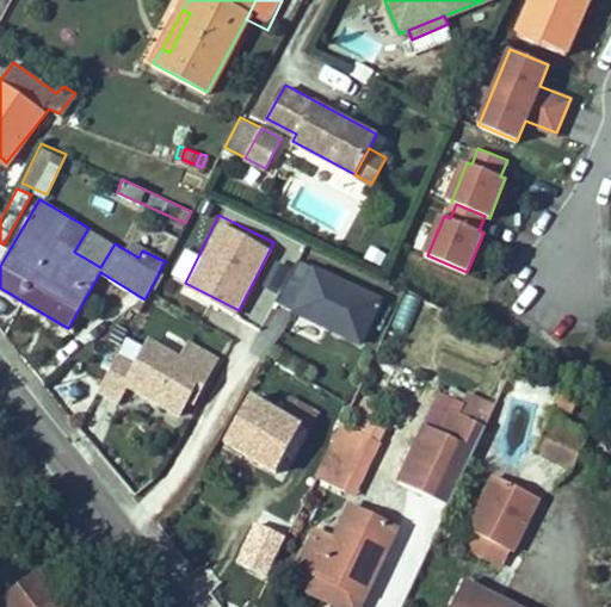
[(100,267),(115,243),(88,228),(74,252),(100,267)]
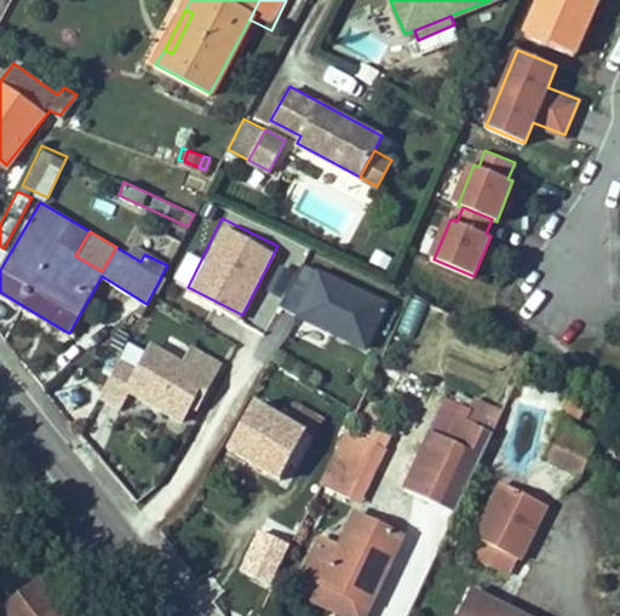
[(388,269),(392,257),(379,251),(373,262),(388,269)]
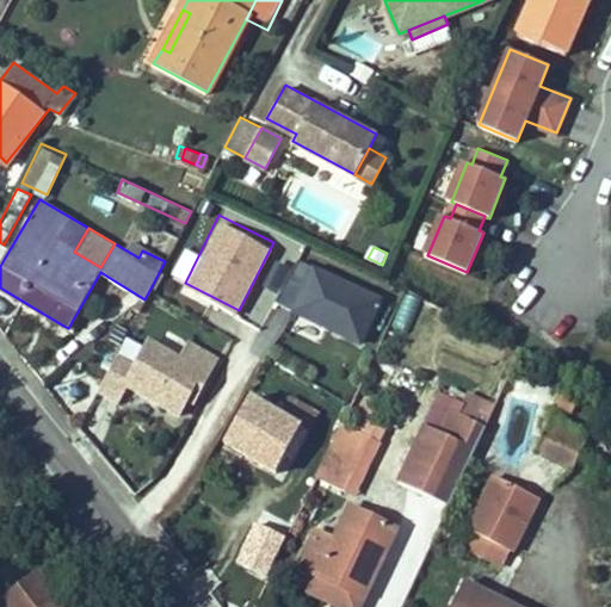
[(309,276),(294,267),(277,297),(295,305),(291,314),(356,346),(377,302),(312,271),(309,276)]
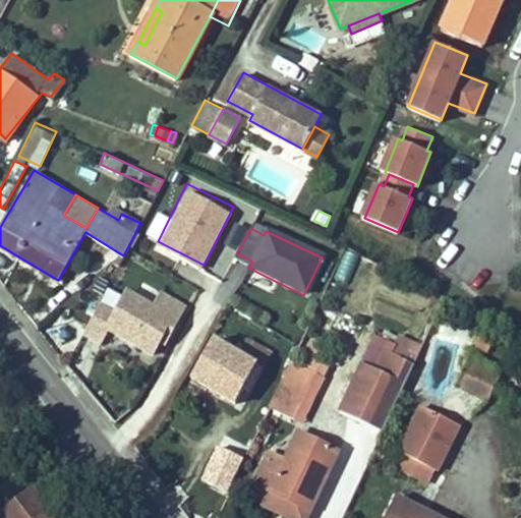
[(205,266),(224,275),(237,246),(218,238),(205,266)]
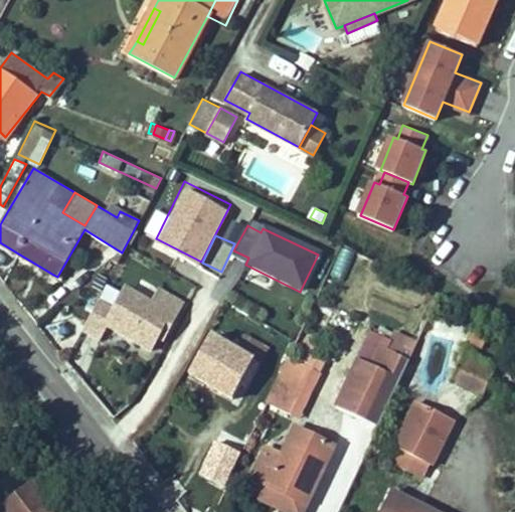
[(49,282),(53,275),(18,253),(15,263),(49,282)]
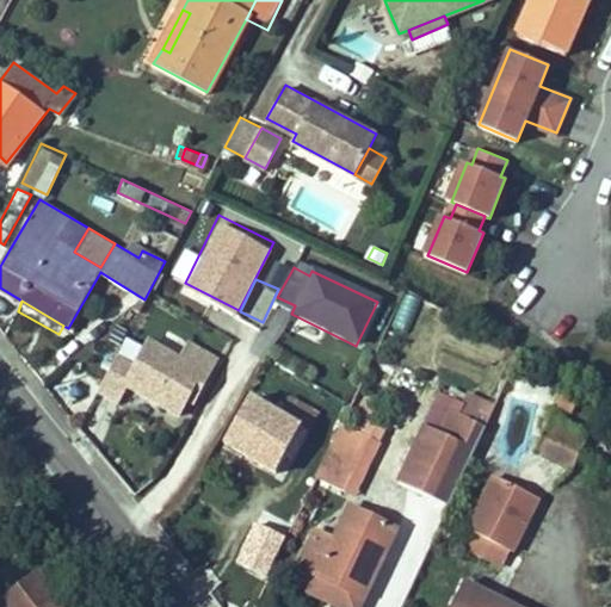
[(117,353),(103,381),(123,394),(128,385),(178,414),(203,367),(209,371),(217,355),(190,339),(181,355),(150,339),(137,364),(117,353)]
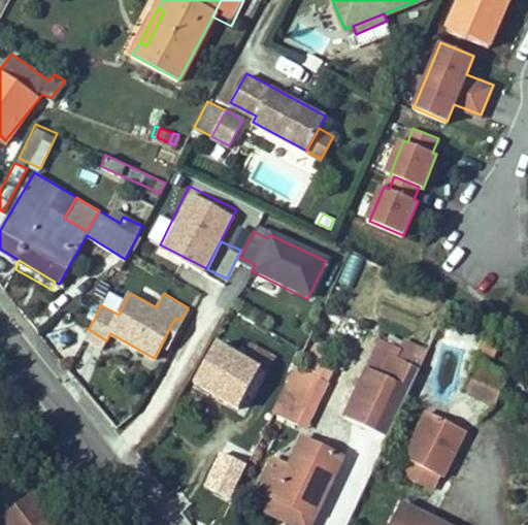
[(396,357),(420,368),(428,349),(404,337),(396,357)]
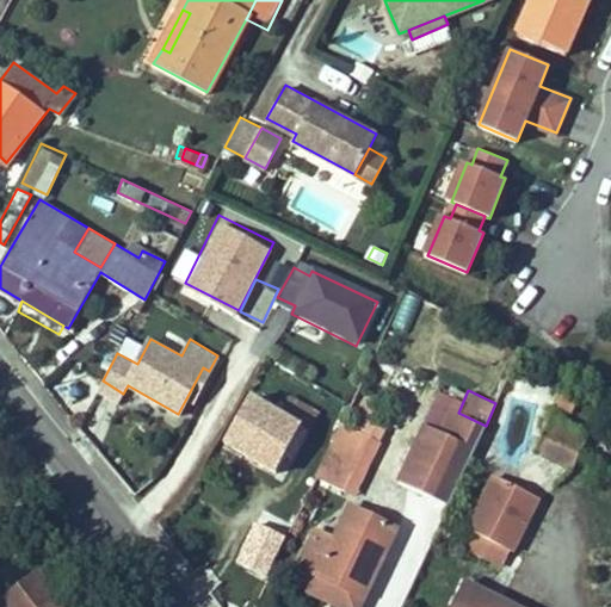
[(281,413),(250,395),(223,440),(277,471),(284,458),(289,462),(318,412),(290,395),(281,413)]
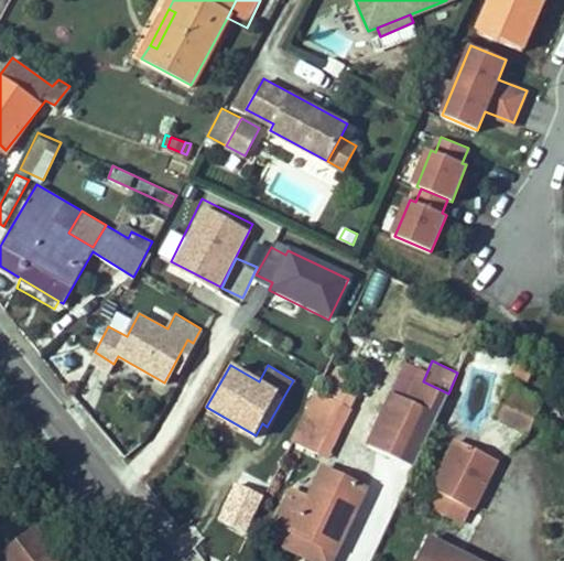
[(365,442),(414,465),(448,394),(423,381),(414,377),(402,401),(388,394),(365,442)]
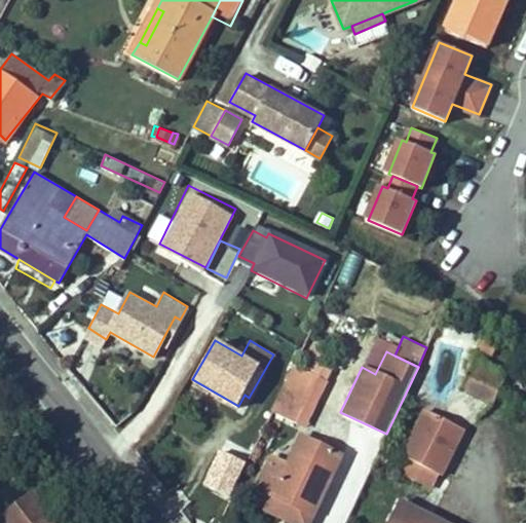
[(77,370),(81,362),(73,358),(69,366),(77,370)]
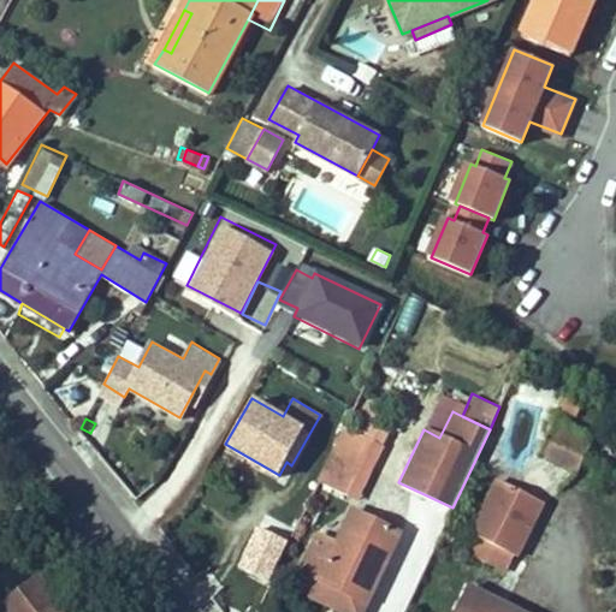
[(593,437),(556,419),(539,452),(576,471),(593,437)]
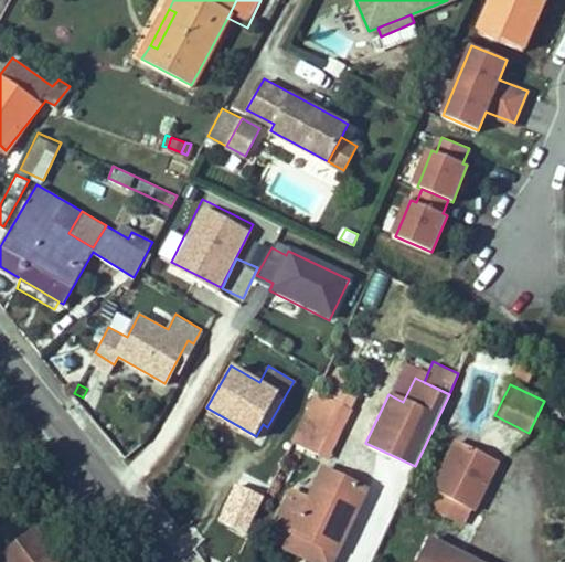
[(355,410),(317,390),(308,406),(347,427),(355,410)]
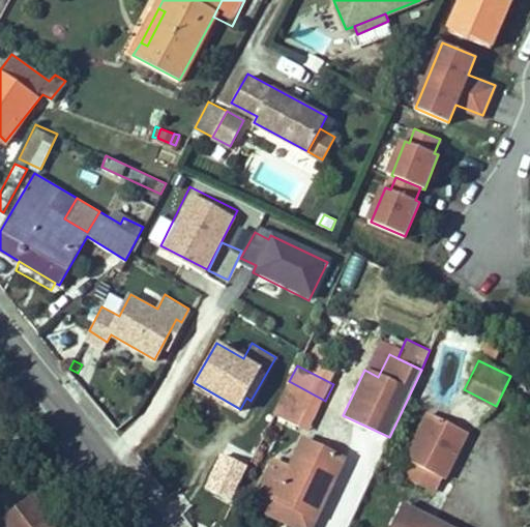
[(325,401),(289,381),(274,412),(313,430),(325,401)]
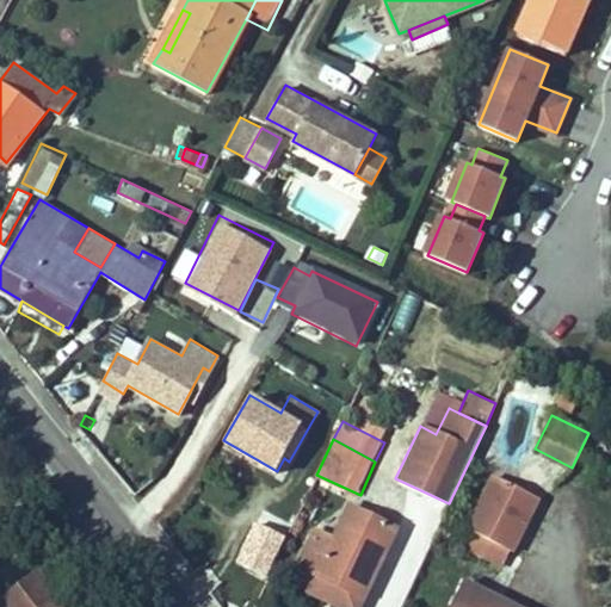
[(538,496),(494,475),(461,544),(480,555),(488,538),(508,549),(512,550),(538,496)]
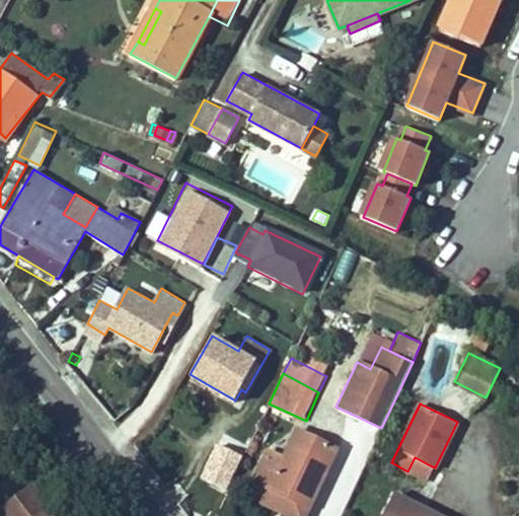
[(272,453),(258,480),(275,488),(278,482),(297,490),(294,496),(313,505),(339,448),(297,429),(283,457),(272,453)]
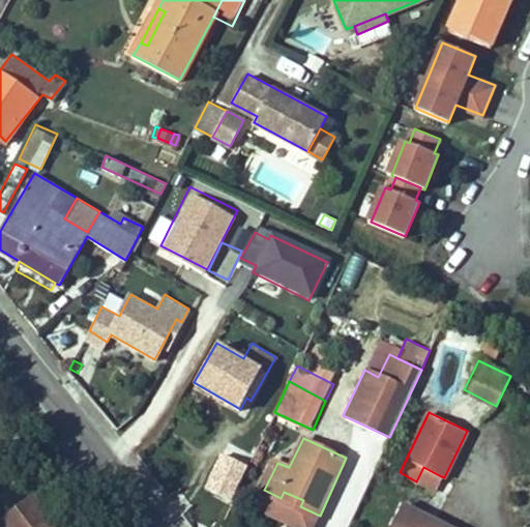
[(242,474),(225,466),(214,490),(232,498),(242,474)]
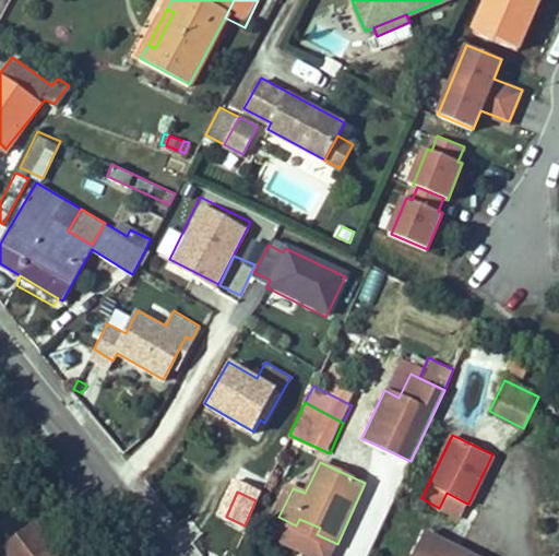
[(459,517),(465,503),(447,493),(439,508),(459,517)]
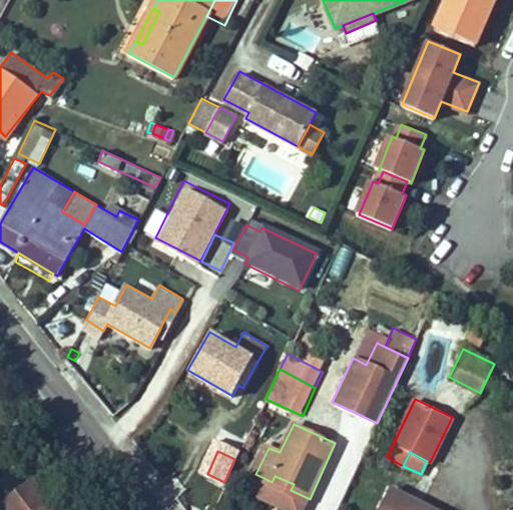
[(272,482),(291,490),(294,484),(275,476),(272,482)]
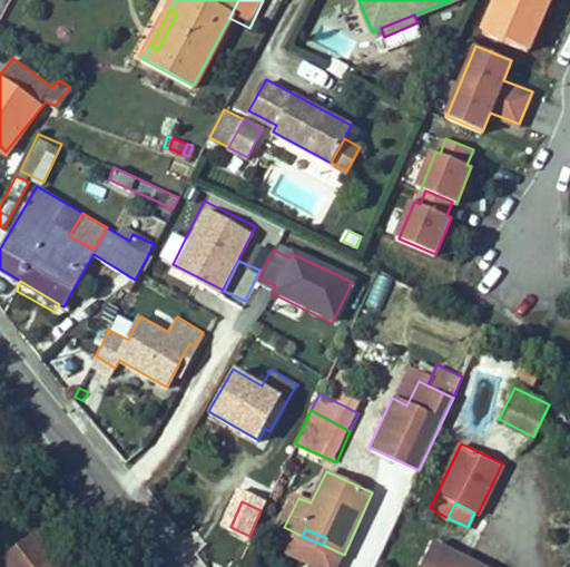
[(18,566),(62,566),(36,533),(9,554),(18,566)]
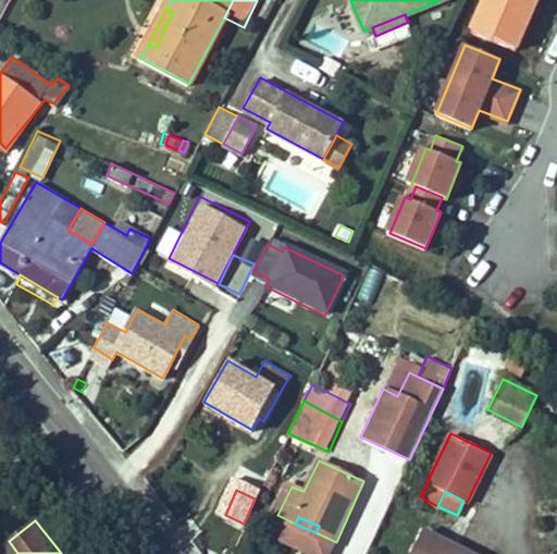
[(472,553),(423,529),(410,553),(472,553)]
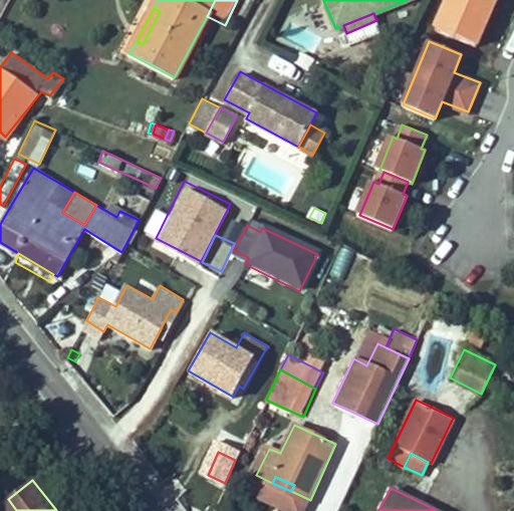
[(5,510),(16,510),(8,499),(0,505),(5,510)]
